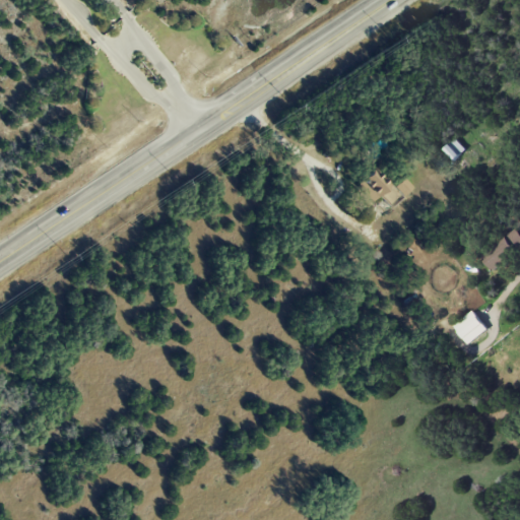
[(443,149),(453,160),(466,149),(456,138),(443,149)]
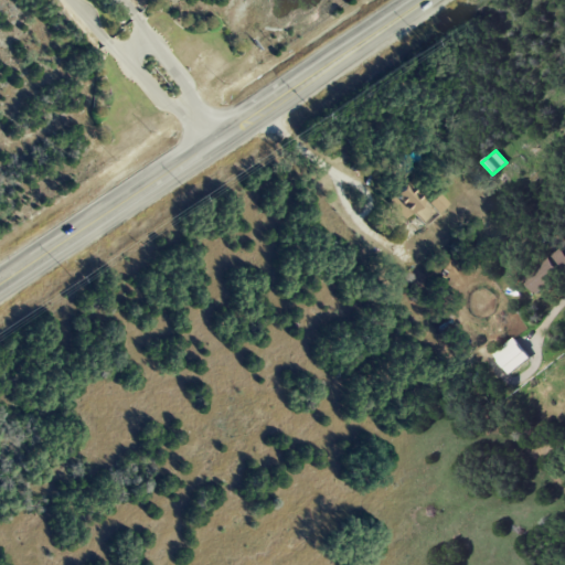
[(402,219),(411,211),(422,224),(433,214),(405,182),(385,200),(402,219)]
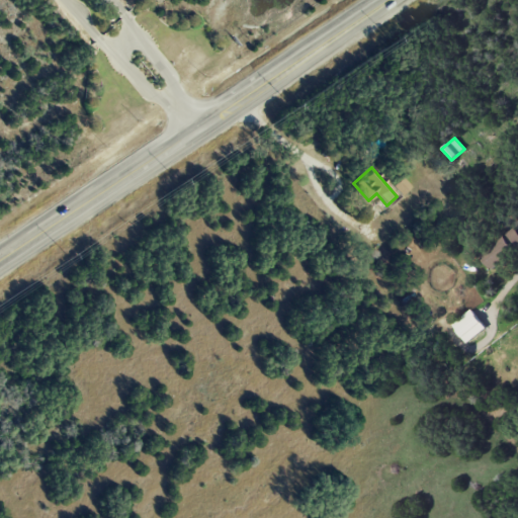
[(400,195),(409,186),(401,177),(392,186),(400,195)]
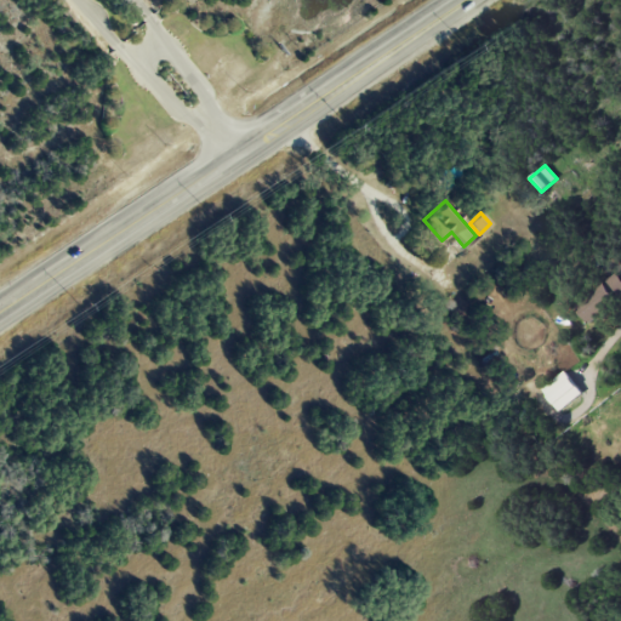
[(590,324),(620,296),(620,277),(616,272),(575,306),(590,324)]
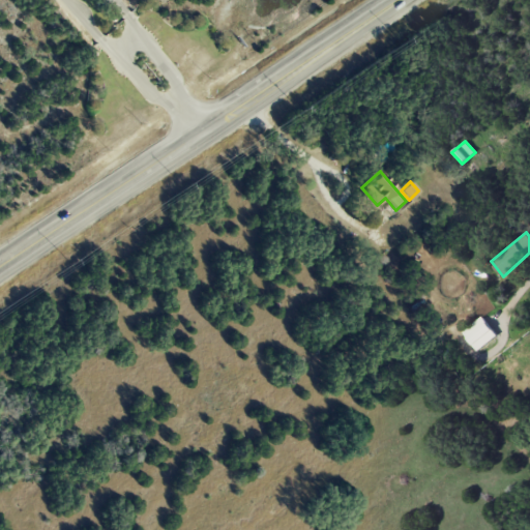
[(477,351),(497,336),(482,316),(463,330),(477,351)]
